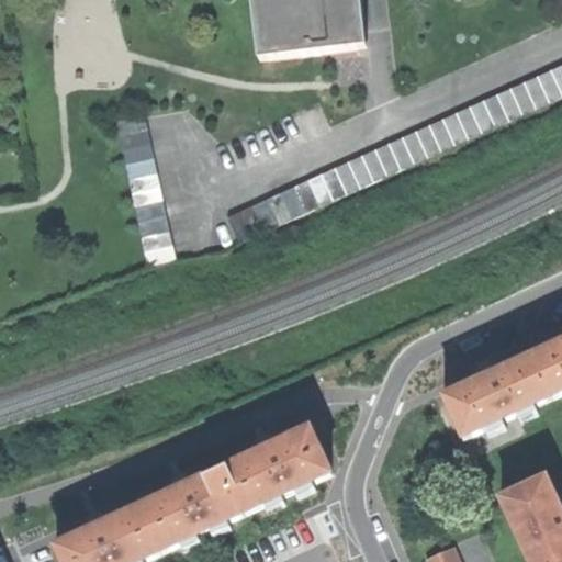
[(250,0),(258,62),(268,60),(260,0),(250,0)]
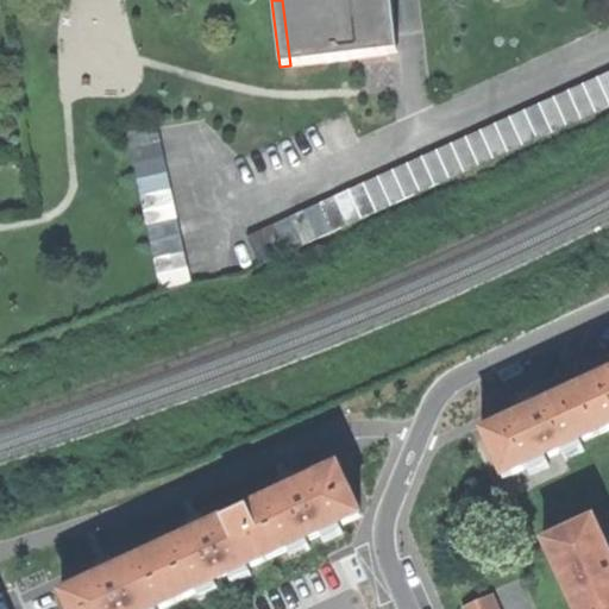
[(282,0),(290,66),(387,54),(381,0),(282,0)]
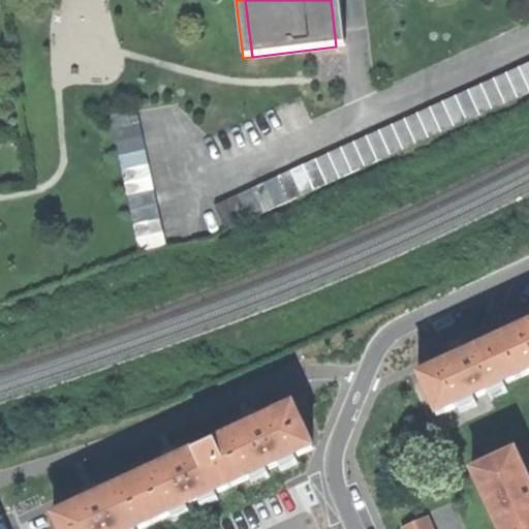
[(331,0),(336,47),(344,45),(338,0),(331,0)]
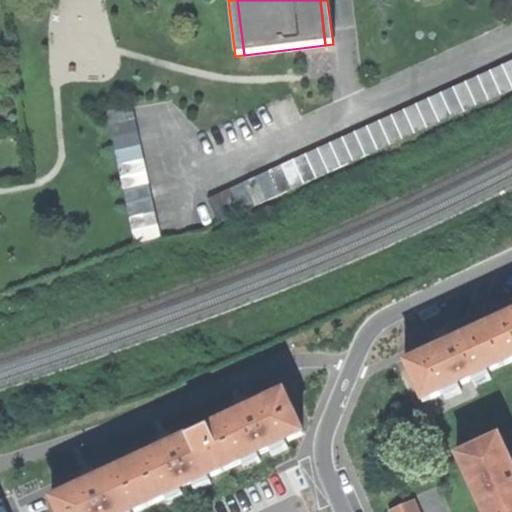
[(511,60),(280,164),(291,188),(511,89),(511,60)]
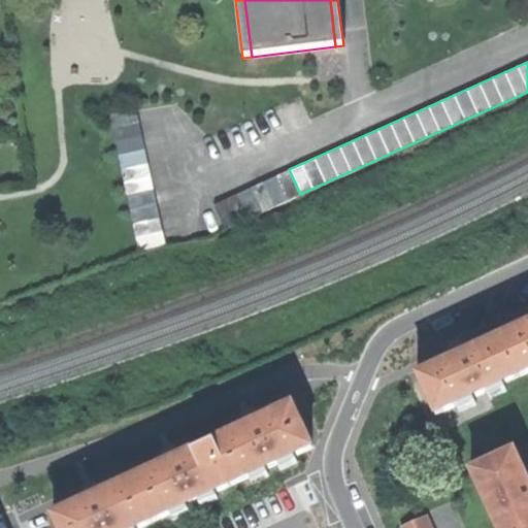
[(135,108),(109,114),(139,251),(165,244),(135,108)]
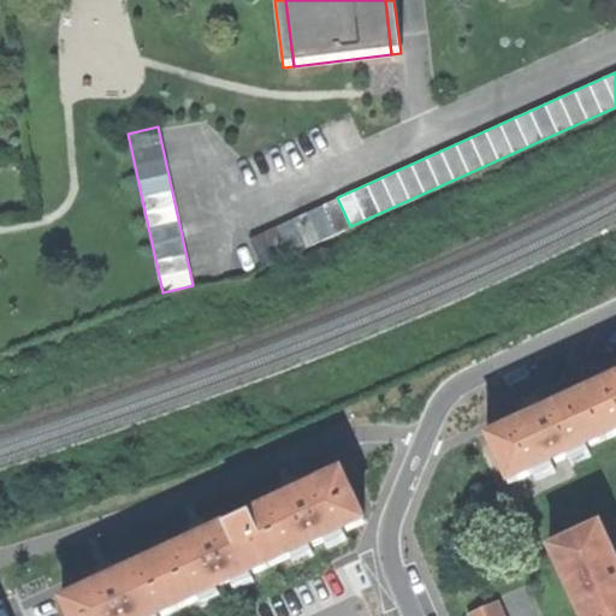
[(249,237),(261,266),(350,226),(337,197),(249,237)]
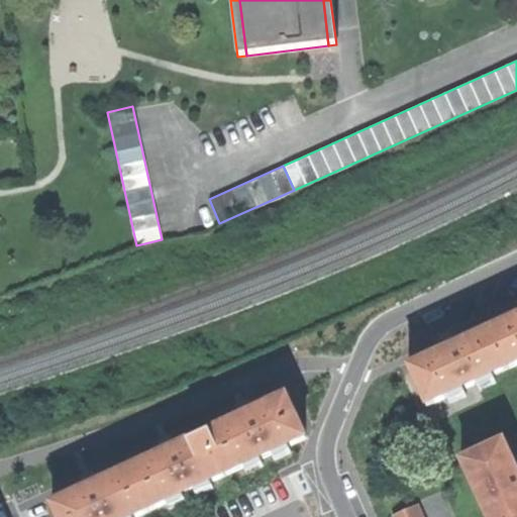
[(516,318),(491,330),(508,369),(516,364),(516,318)]
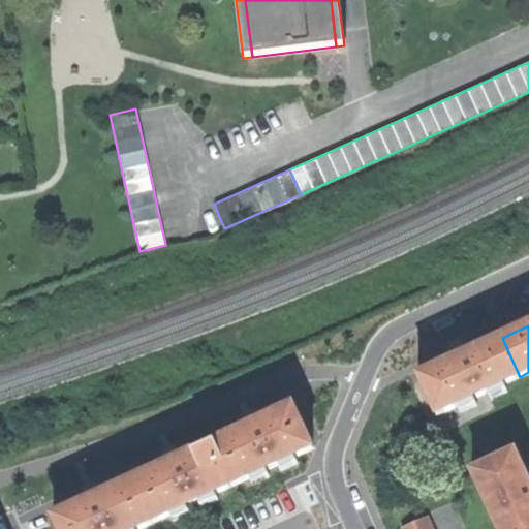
[(437,415),(520,377),(502,338),(460,358),(419,377),(437,415)]
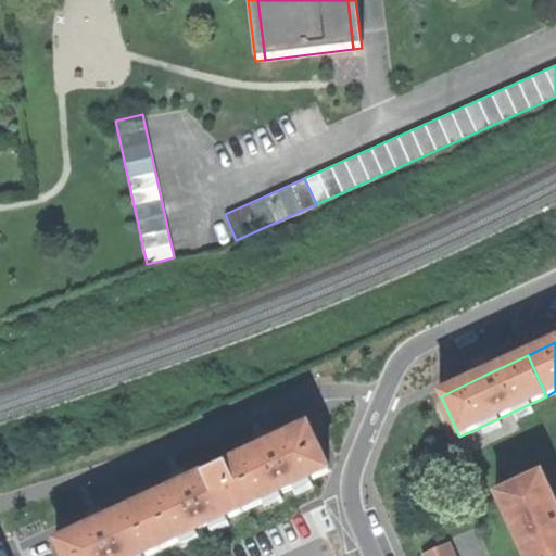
[(263,449),(223,467),(243,510),(326,472),(306,429),(263,449)]
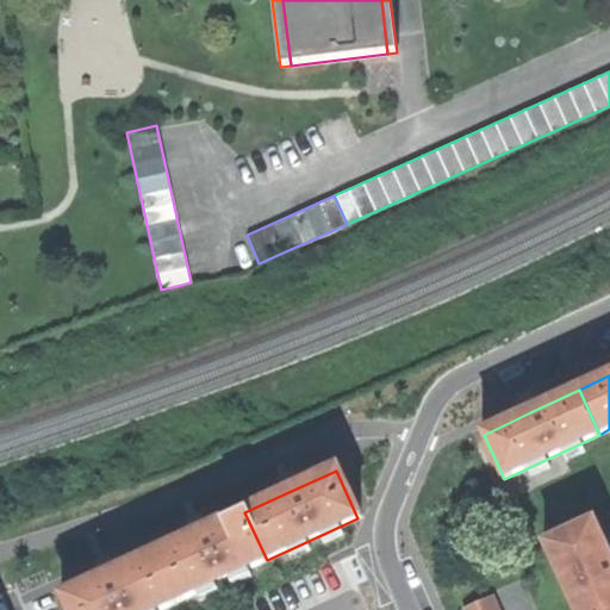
[(199,534),(154,554),(176,603),(267,560),(244,512),(199,534)]
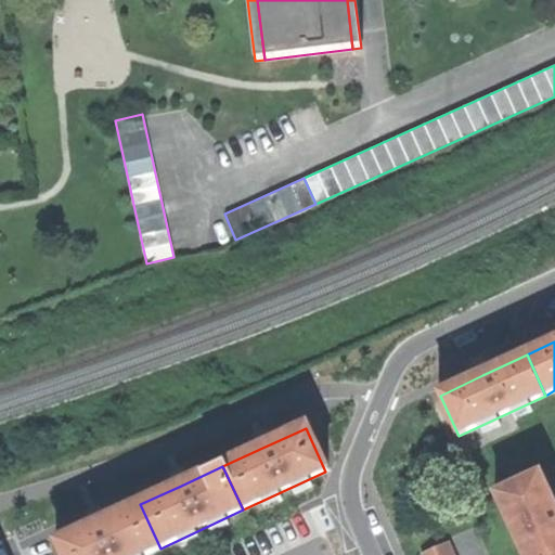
[(554,554),(554,505),(541,475),(497,495),(524,554),(554,554)]
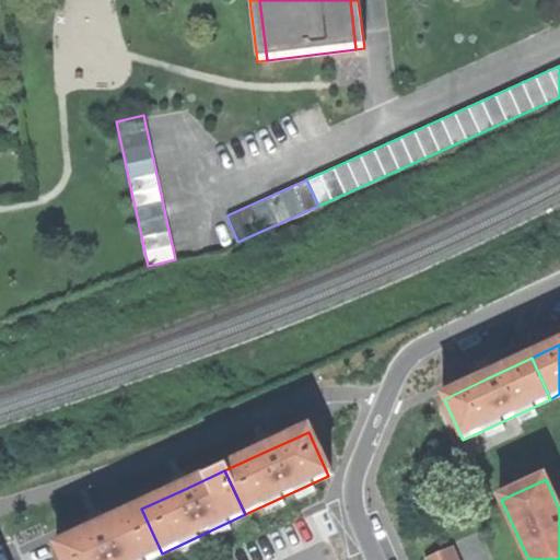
[(147,559),(162,553),(141,509),(100,528),(57,548),(62,559),(147,559)]
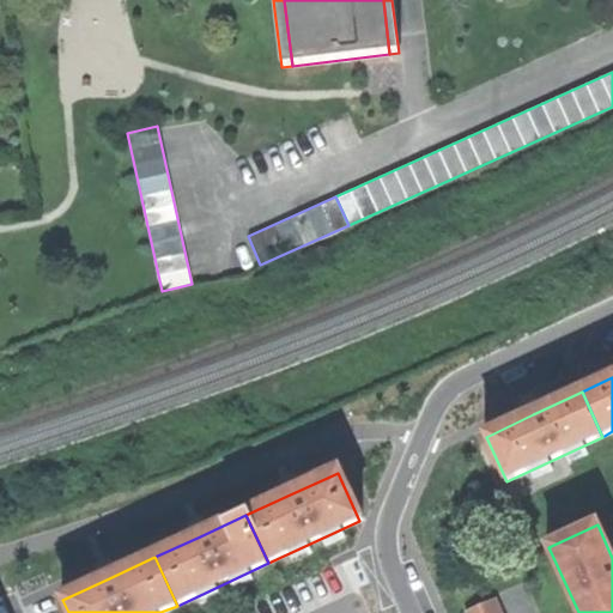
[(501,612),(497,601),(469,612),(501,612)]
